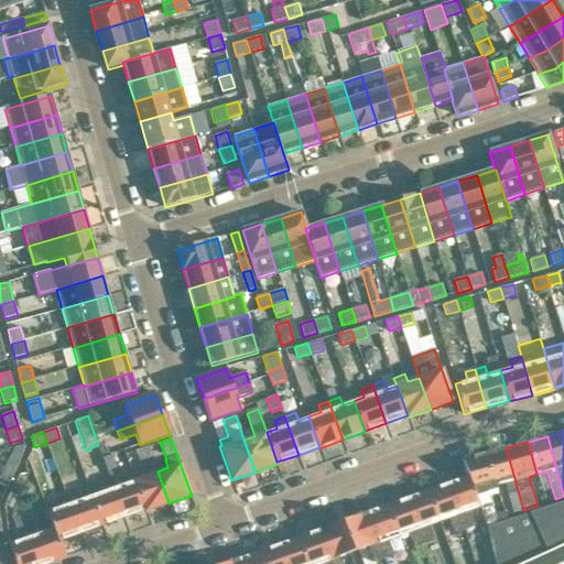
[(19,464),(25,448),(24,445),(14,447),(3,472),(13,476),(19,464)]
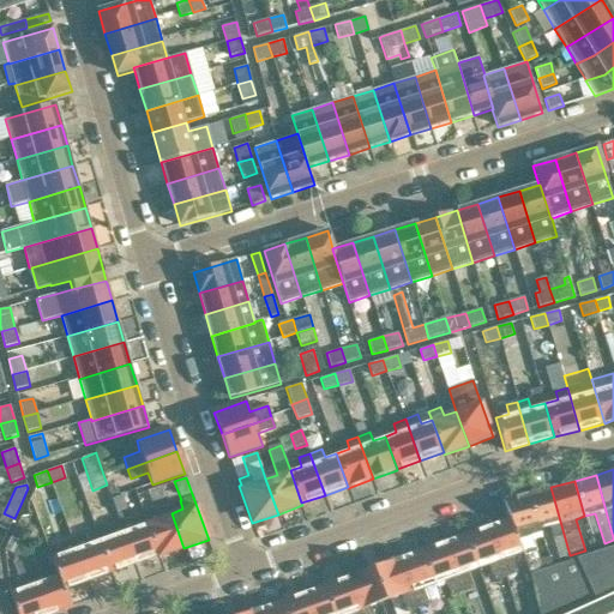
[(166,497),(162,486),(148,492),(151,503),(166,497)]
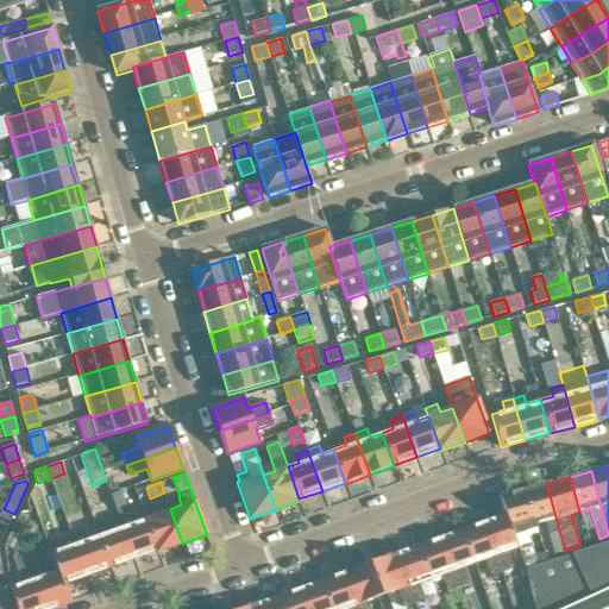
[(565,551),(546,483),(523,490),(534,529),(538,528),(537,526),(545,523),(554,554),(565,551)]
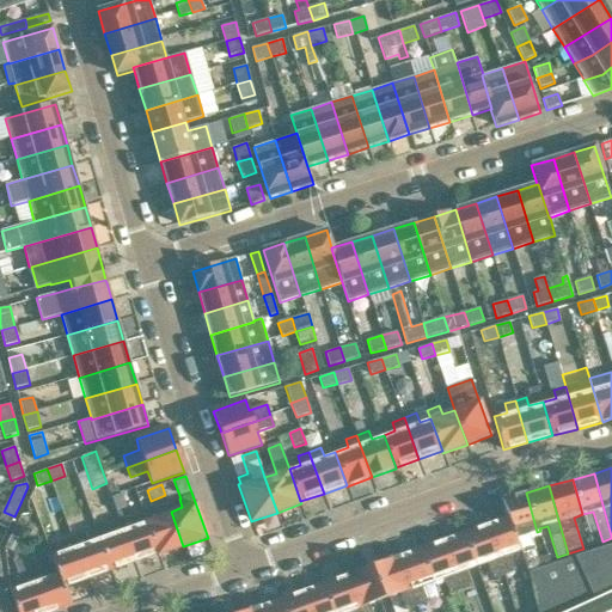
[(537,532),(526,493),(501,500),(507,518),(519,552),(521,551),(528,571),(551,564),(548,555),(539,557),(530,534),(537,532)]
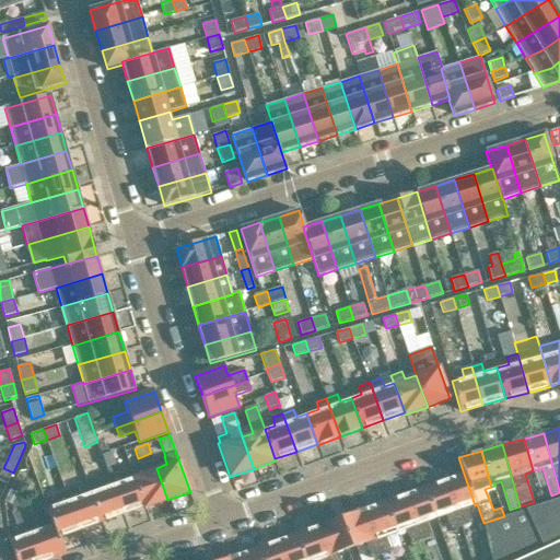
[(116,465),(112,453),(102,455),(106,467),(116,465)]
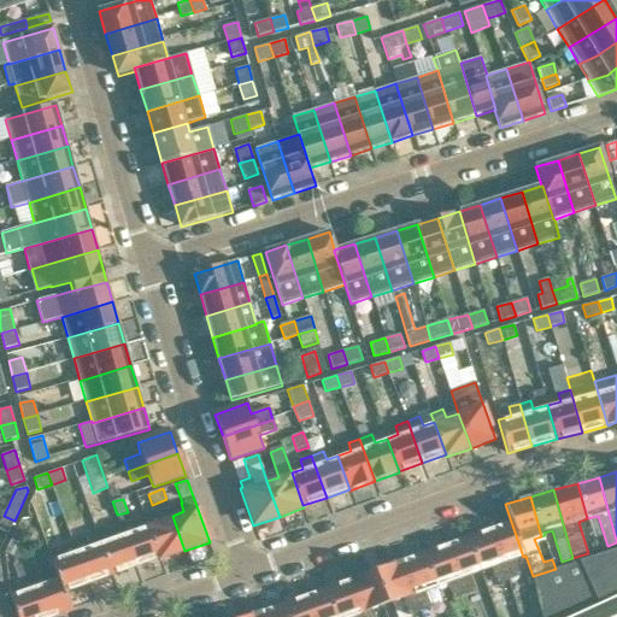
[(184,551),(172,516),(160,519),(157,511),(145,516),(147,524),(148,524),(160,559),(184,551)]
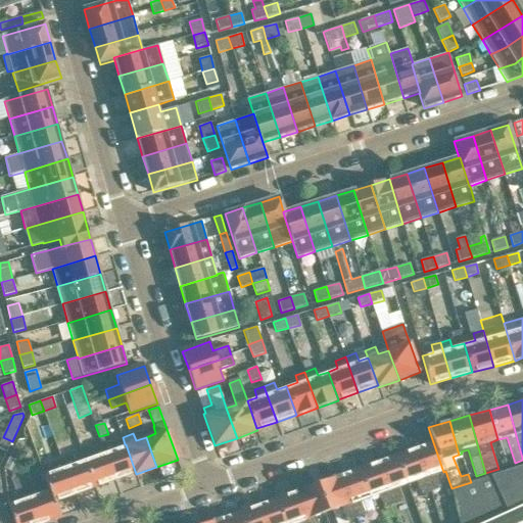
[(0,449),(6,453),(12,441),(3,437),(0,442),(0,449)]
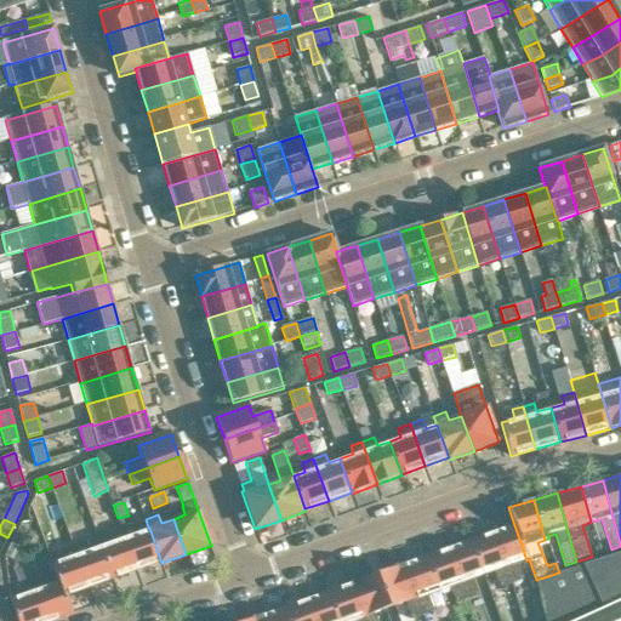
[(149,528),(148,528),(137,533),(134,523),(123,528),(137,571),(161,563),(149,528)]
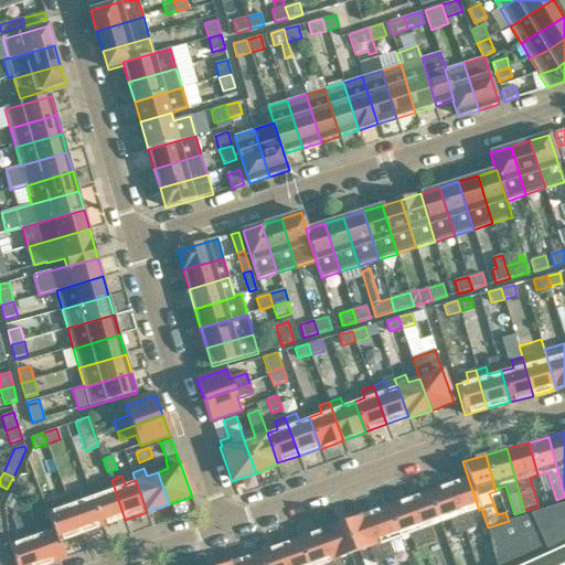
[(479,510),(468,478),(449,484),(466,530),(476,526),(470,513),(479,510)]
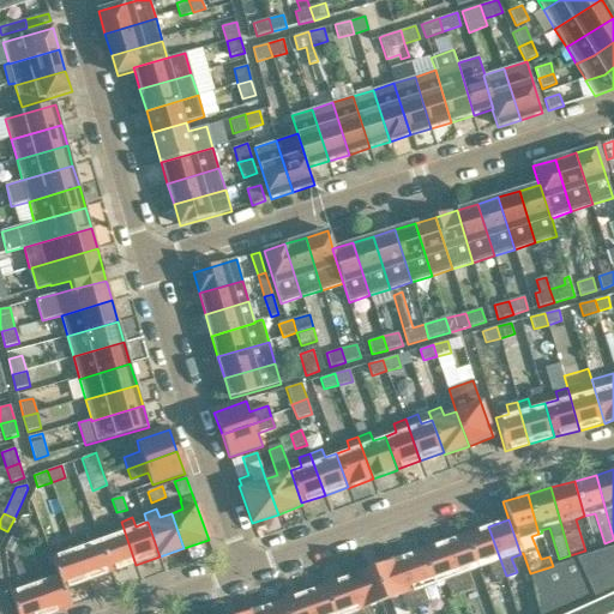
[(136,565),(121,522),(108,527),(112,535),(100,540),(112,573),(136,565)]
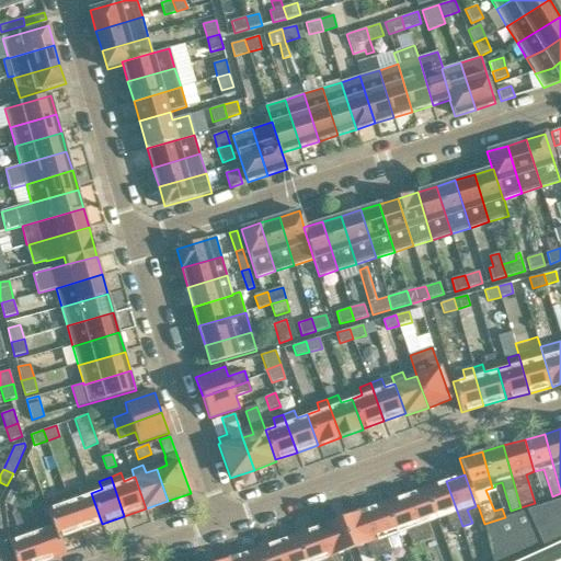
[(21,495),(26,483),(16,478),(10,491),(21,495)]
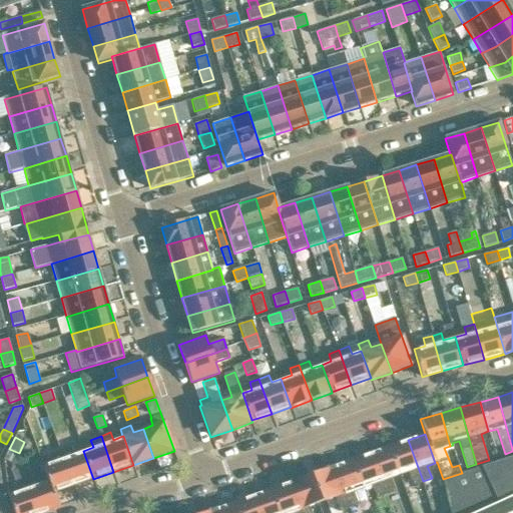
[(423,481),(408,440),(390,446),(400,475),(409,472),(414,485),(423,481)]
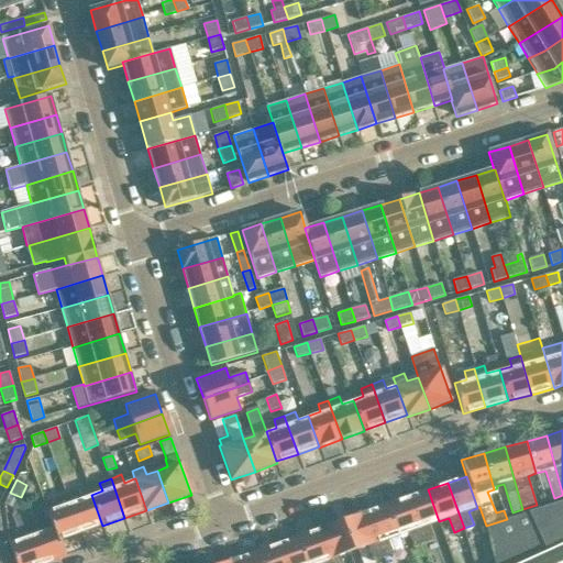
[(439,521),(428,489),(407,497),(424,543),(433,540),(429,526),(439,521)]
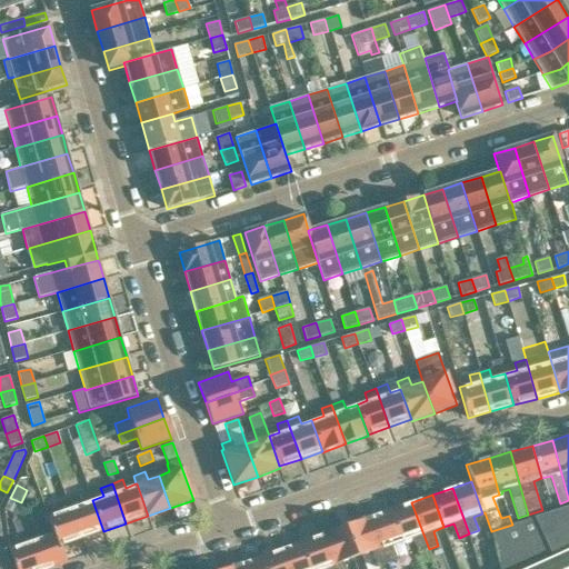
[(103,531),(92,500),(81,503),(78,496),(67,499),(81,539),(103,531)]
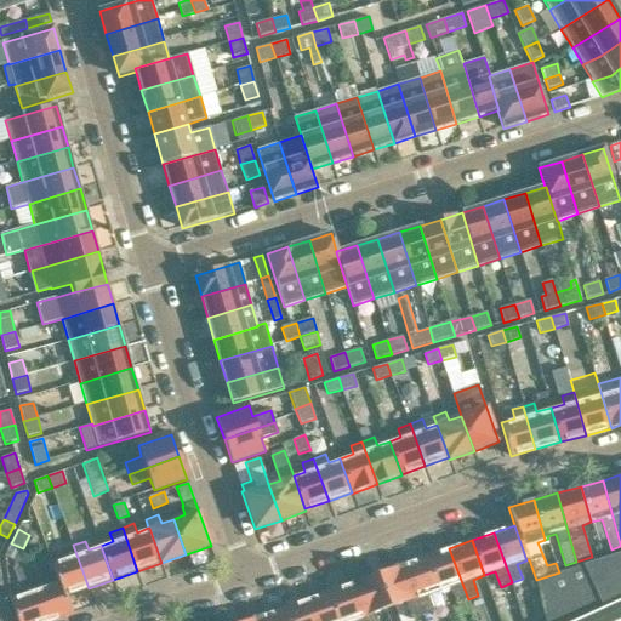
[(46,620),(32,581),(22,551),(23,548),(11,543),(5,557),(12,560),(15,568),(13,568),(23,593),(10,598),(17,620),(46,620)]
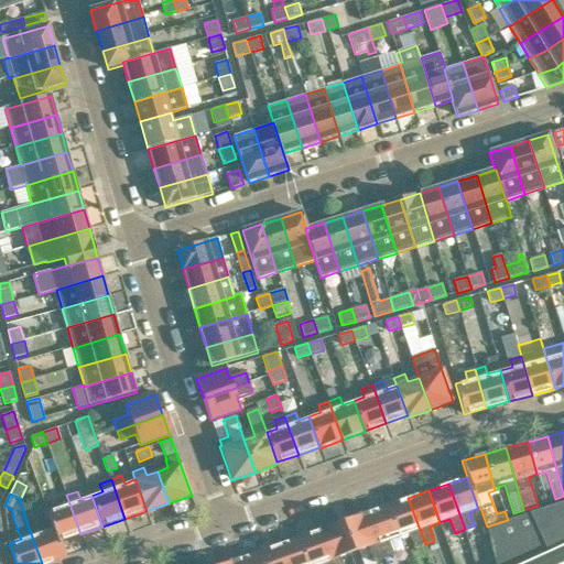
[(80,534),(66,495),(56,499),(58,507),(47,511),(53,528),(54,528),(58,542),(60,541),(80,534)]
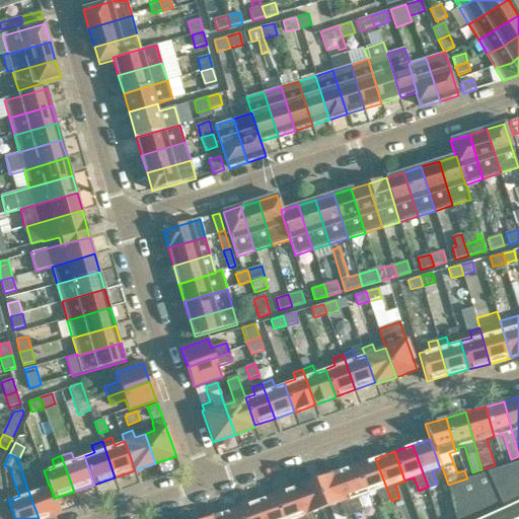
[(391,501),(375,458),(357,465),(368,495),(377,491),(381,504),(391,501)]
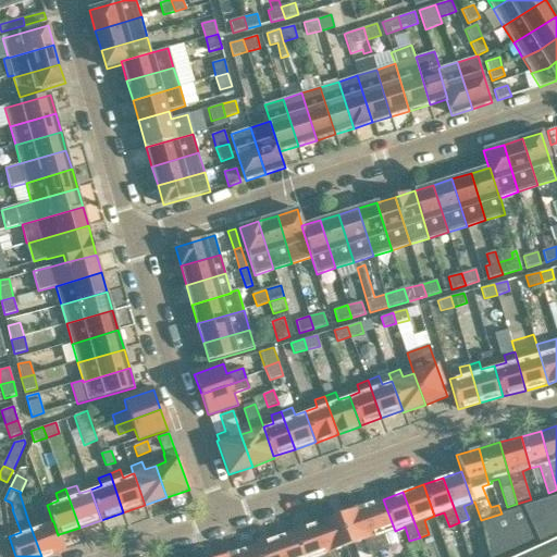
[(556,556),(556,495),(502,514),(481,520),(489,556),(556,556)]
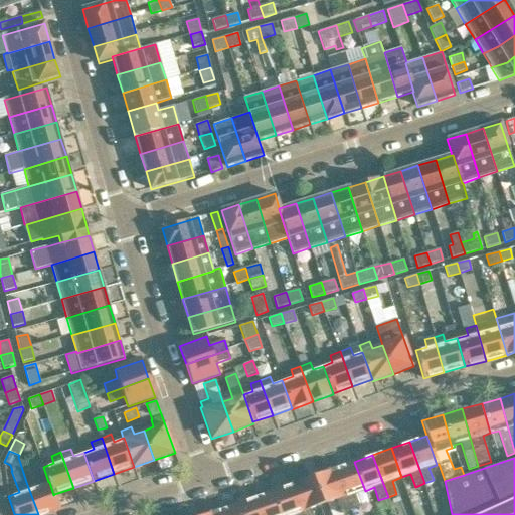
[(365,491),(354,462),(336,468),(351,510),(360,506),(355,494),(365,491)]
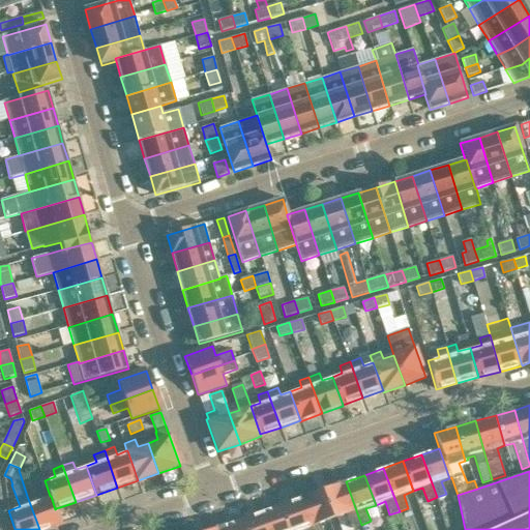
[(361,525),(346,481),(319,492),(329,520),(347,513),(352,528),(361,525)]
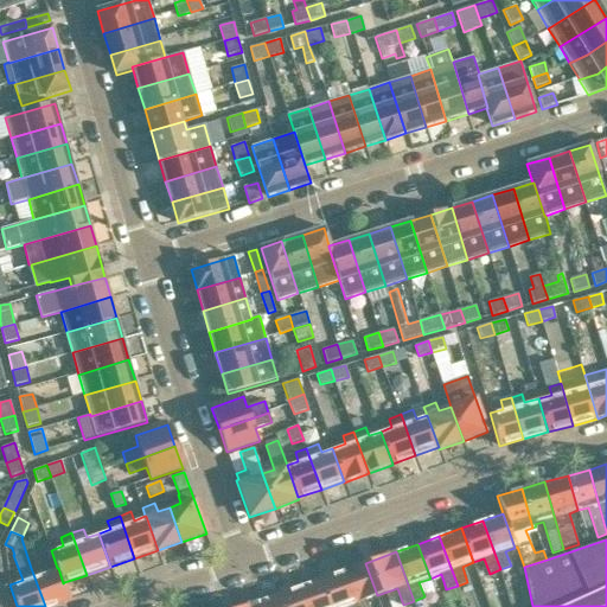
[(58,568),(57,568),(45,573),(42,563),(31,568),(45,606),(50,606),(71,600),(64,582),(63,583),(58,568)]
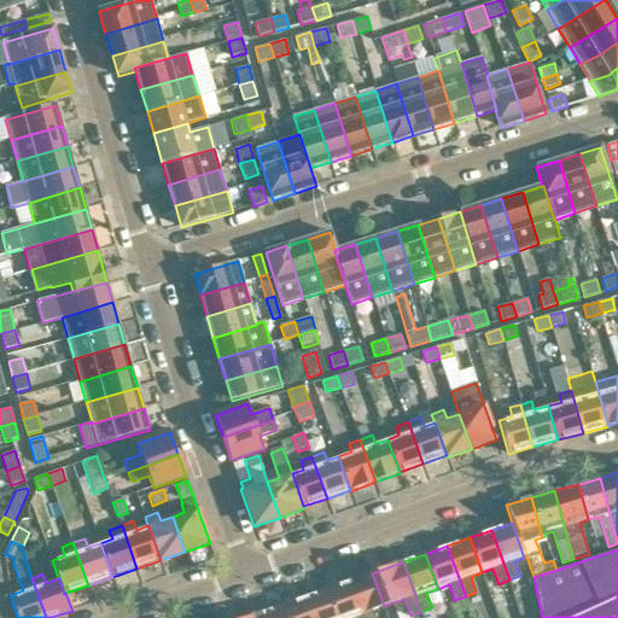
[(384,606),(372,573),(350,581),(362,617),(374,617),(372,611),(384,606)]
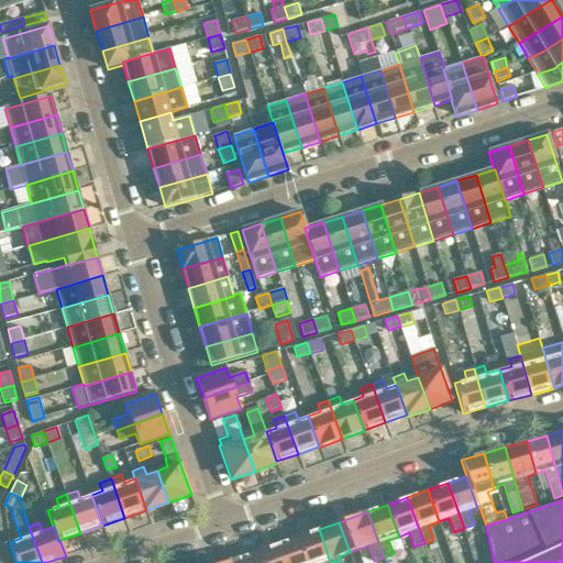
[(330,562),(319,529),(298,537),(307,562),(330,562)]
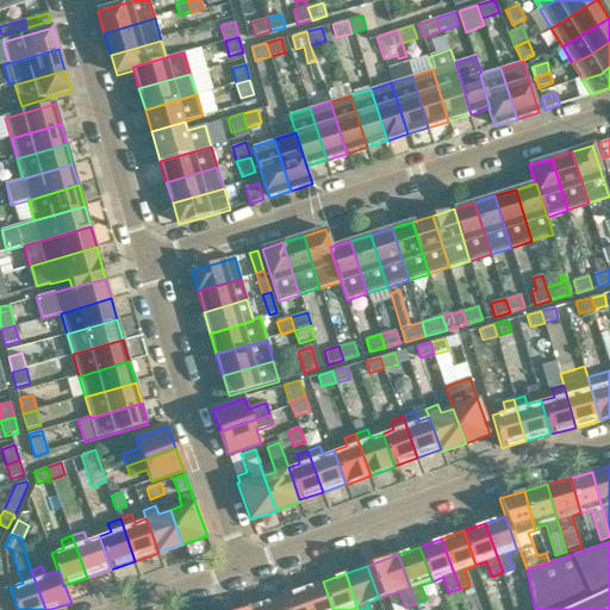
[(332,609),(323,582),(302,590),(309,609),(332,609)]
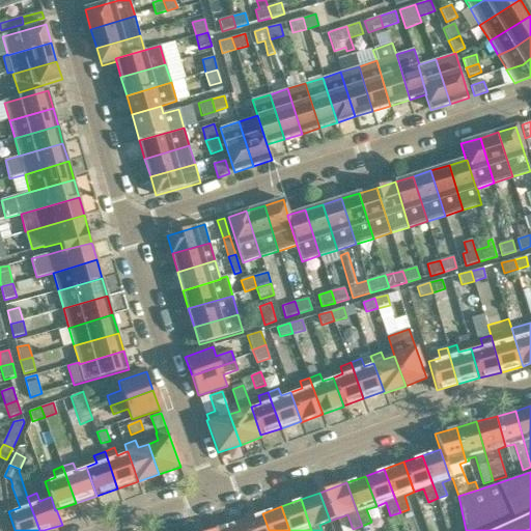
[(269,530),(262,513),(244,520),(247,530),(269,530)]
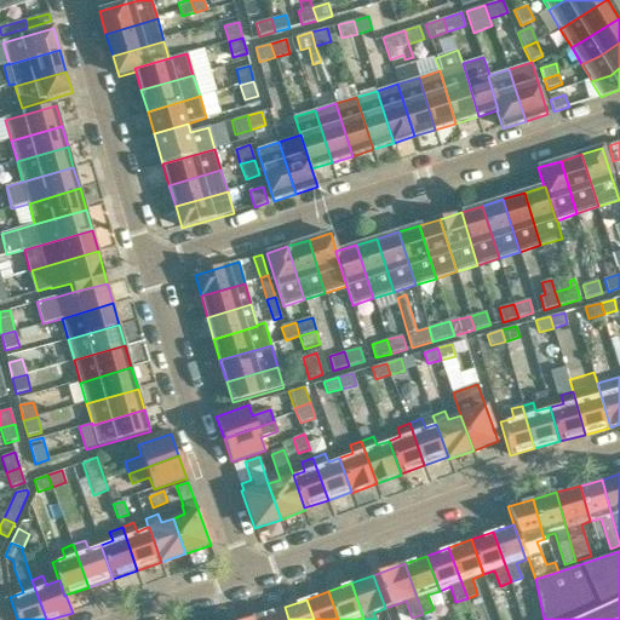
[(288,619),(285,607),(262,615),(263,619),(288,619)]
